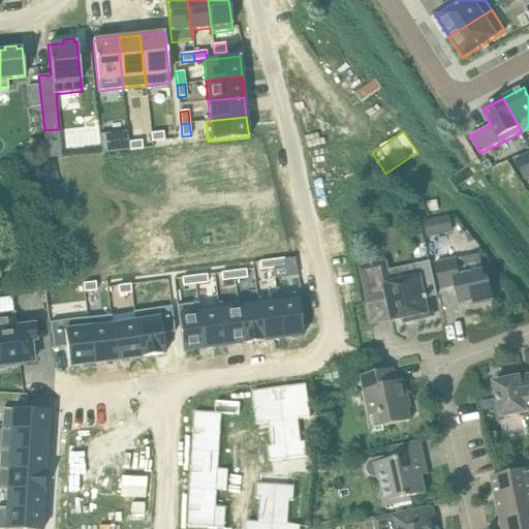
[(163,132),(151,133),(152,142),(164,141),(163,132)]
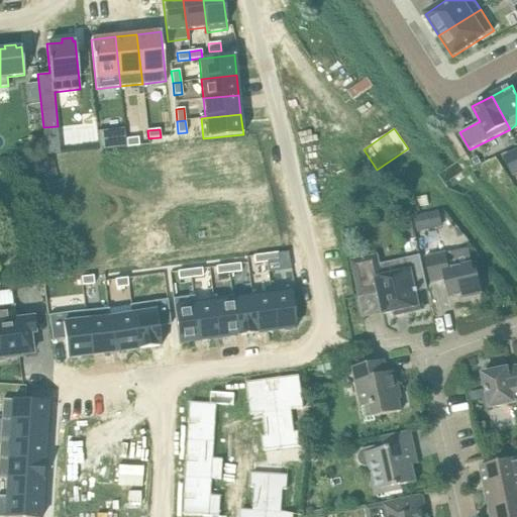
[(138,137),(126,138),(127,147),(139,145),(138,137)]
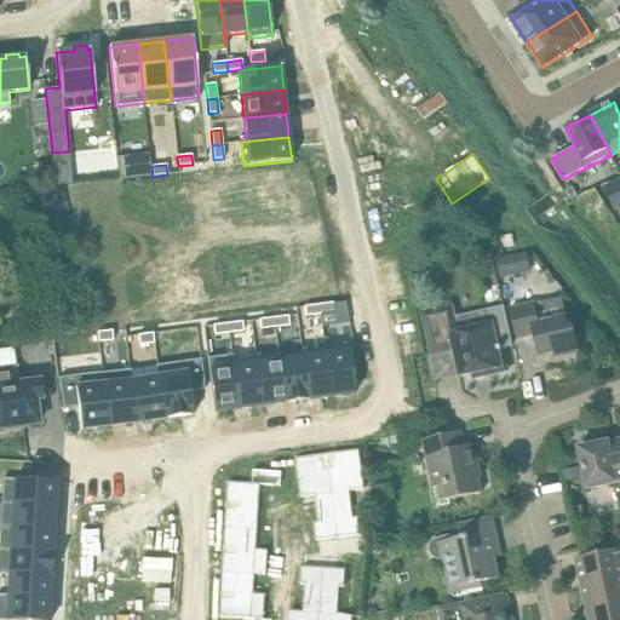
[(151,166),(137,167),(138,178),(153,177),(151,166)]
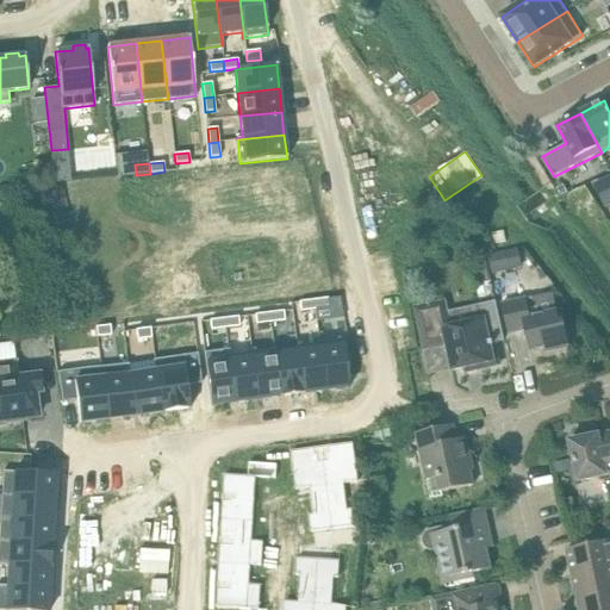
[(66,209),(62,185),(50,187),(55,211),(66,209)]
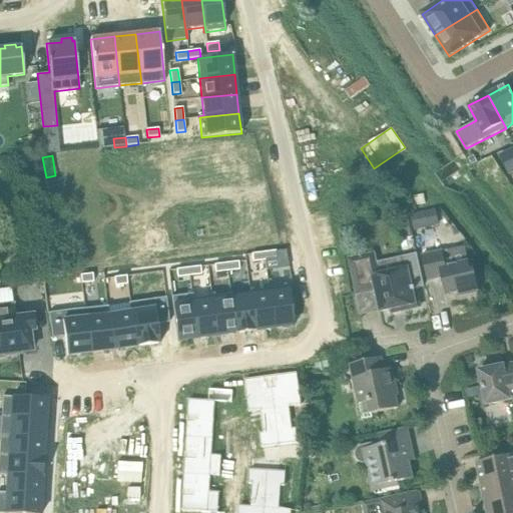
[(412,215),(415,230),(437,225),(433,210),(412,215)]
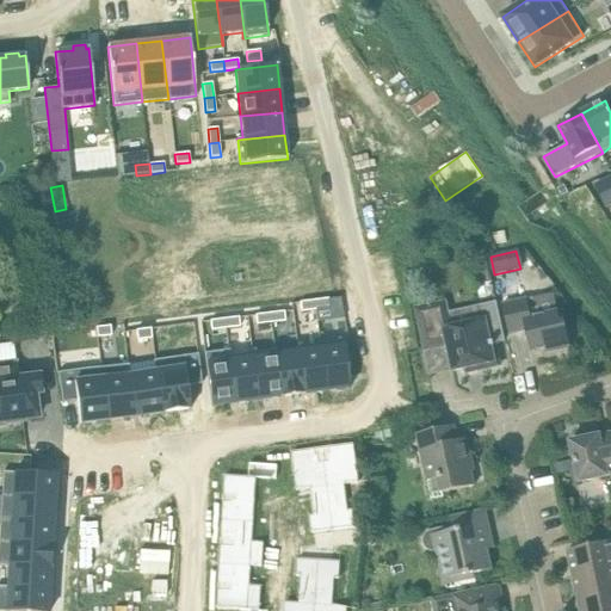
[(328,298),(314,300),(315,310),(329,309),(328,298)]
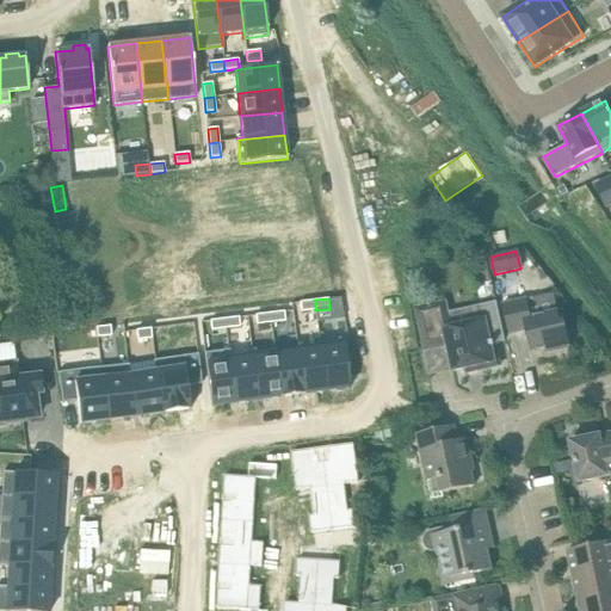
[(571,347),(565,320),(560,321),(559,312),(531,318),(528,298),(503,304),(510,334),(526,331),(531,352),(545,349),(547,353),(571,347)]
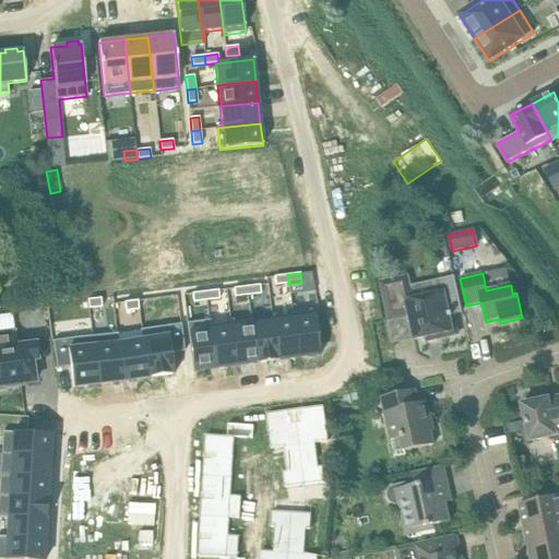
[(287,274),(274,276),(275,286),(288,284),(287,274)]
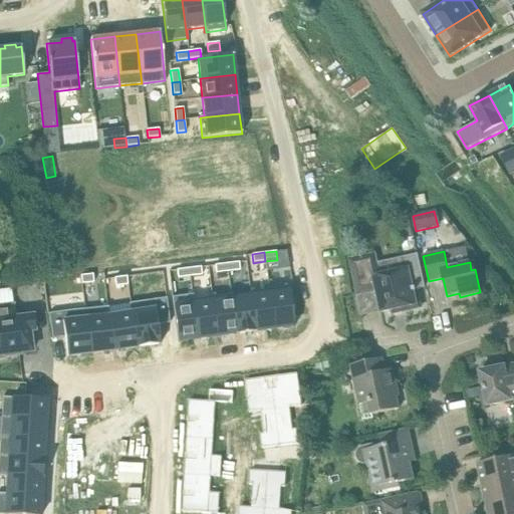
[(374,254),(348,260),(352,275),(356,295),(375,291),(379,308),(380,312),(380,313),(401,308),(402,312),(421,307),(417,289),(425,287),(417,255),(410,256),(412,266),(378,273),(376,264),(374,254)]
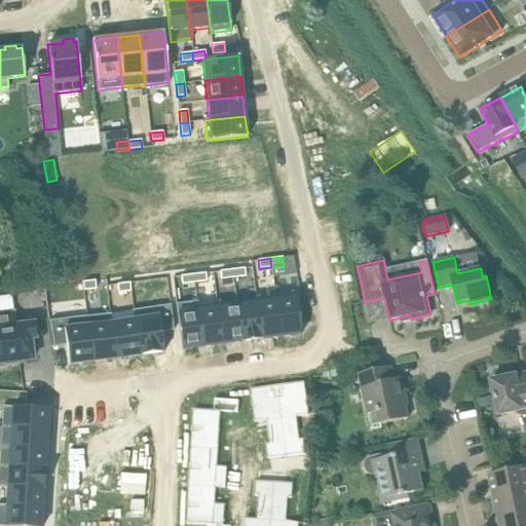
[(245,267),(232,269),(233,278),(246,276),(245,267)]
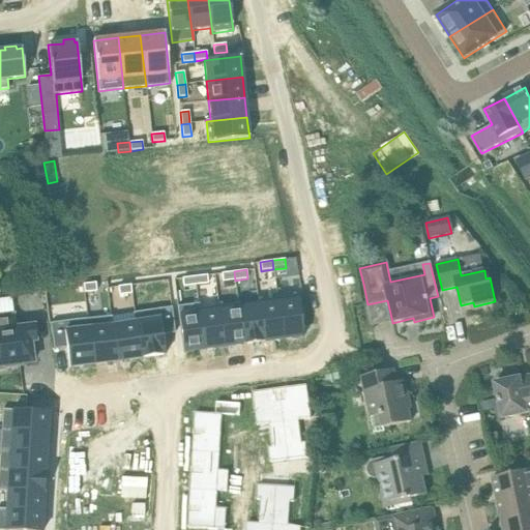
[(234,271),(222,273),(223,282),(235,281),(234,271)]
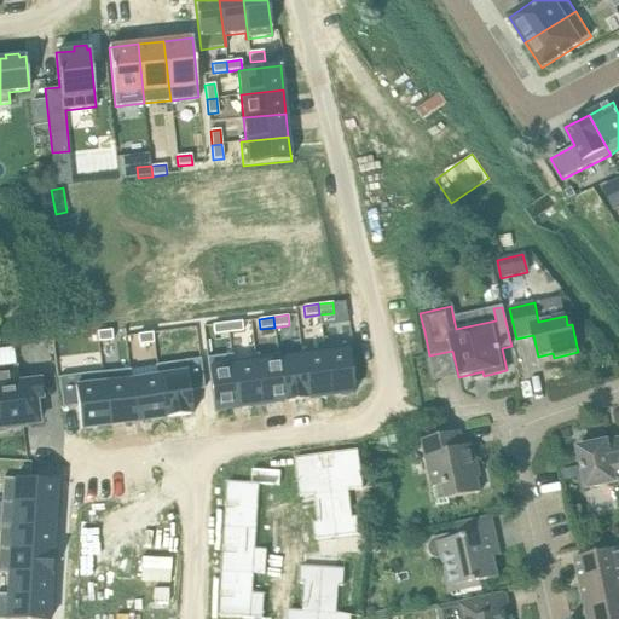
[(242,320),(227,323),(229,334),(243,331),(242,320)]
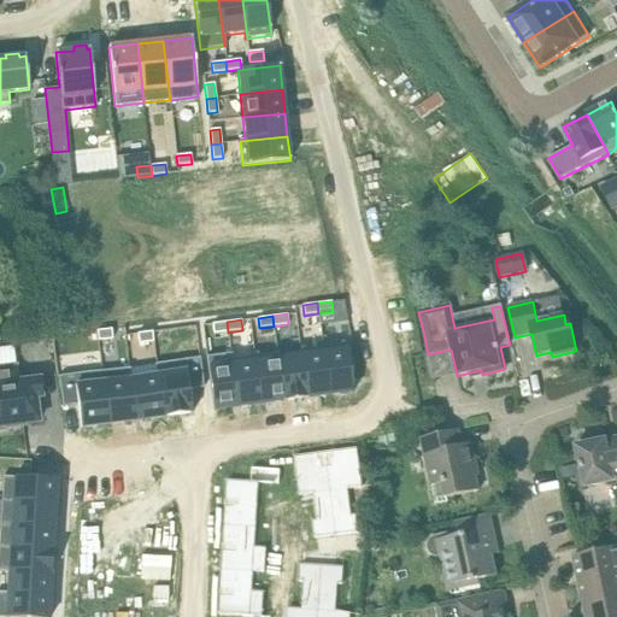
[(227,322),(212,323),(213,334),(228,333),(227,322)]
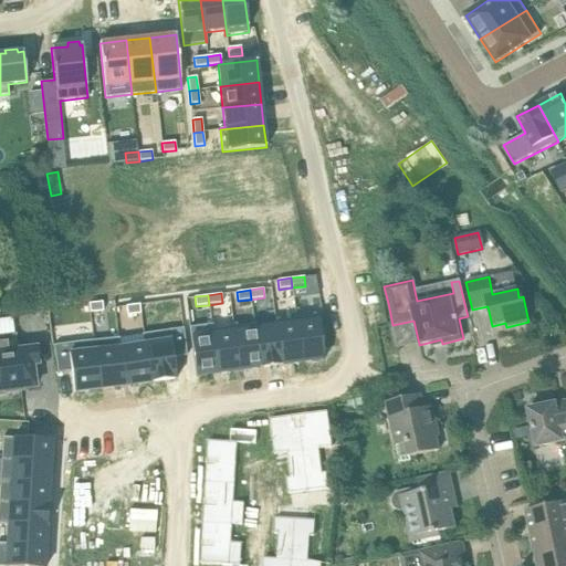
[(102,302),(88,303),(90,313),(103,312),(102,302)]
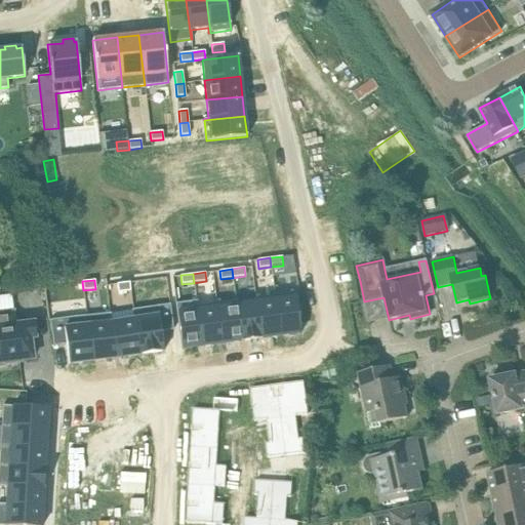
[(82,281),(70,283),(71,292),(83,290),(82,281)]
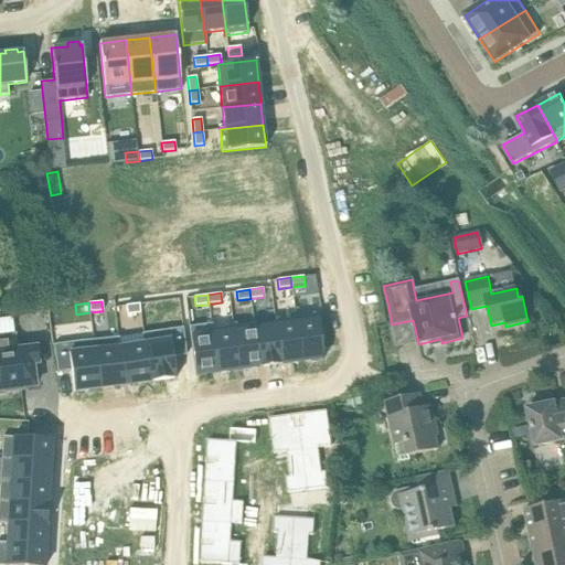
[(139,302),(126,305),(127,315),(140,312),(139,302)]
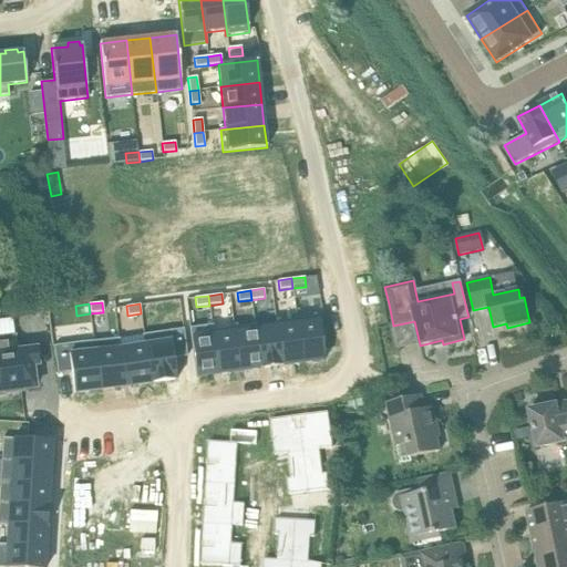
[(319,316),(297,319),(298,325),(302,363),(325,360),(319,316)]
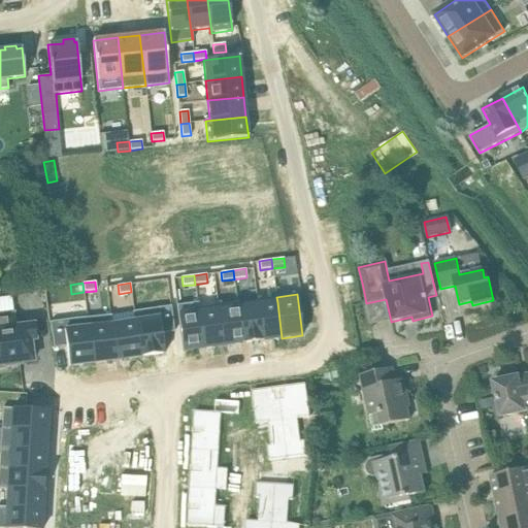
[(276,297),(257,300),(258,304),(262,340),(282,338),(277,302),(276,297)]
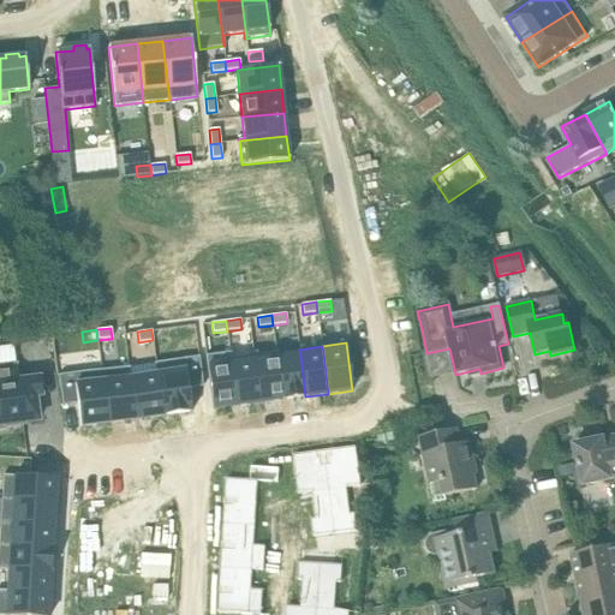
[(206,356),(207,362),(207,368),(213,410),(237,406),(231,364),(231,359),(230,352),(206,356)]
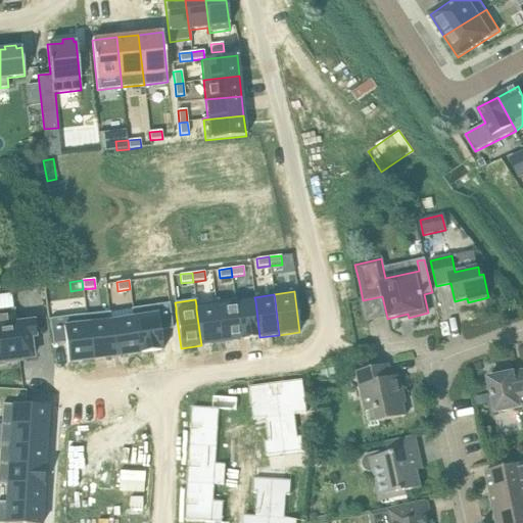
[(235,299),(216,302),(216,307),(221,342),(240,340),(236,304),(235,299)]
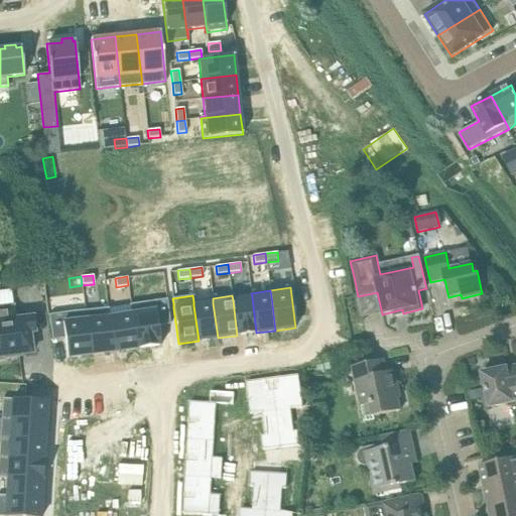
[(252,297),(233,300),(237,336),(256,333),(252,297)]
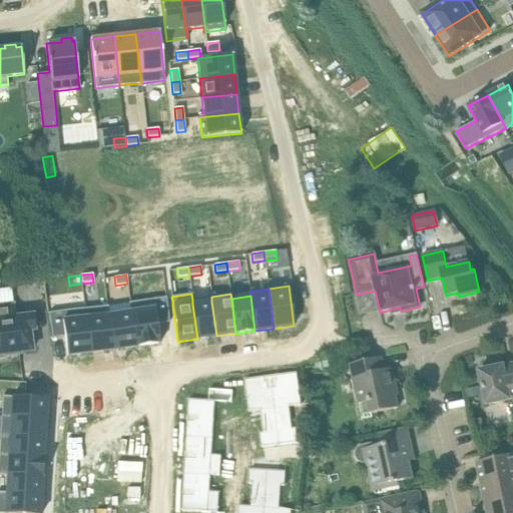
[(211,297),(192,300),(192,304),(197,339),(216,336),(211,302),(211,297)]
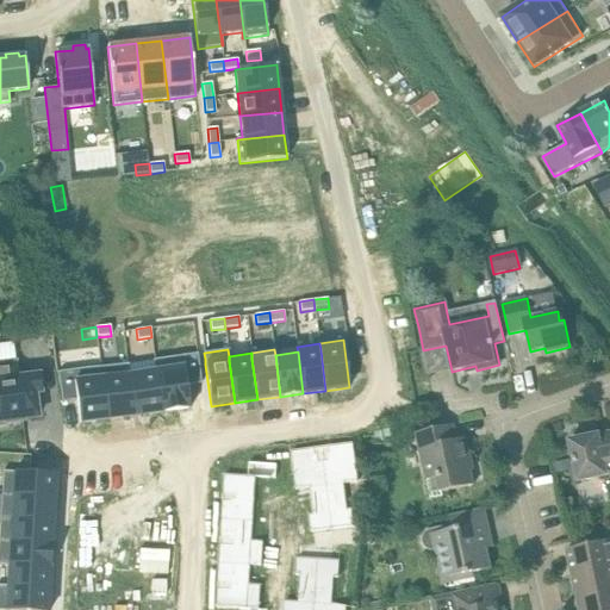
[(181,355),(155,359),(156,371),(162,412),(190,409),(187,385),(201,384),(198,354),(197,354),(181,355)]
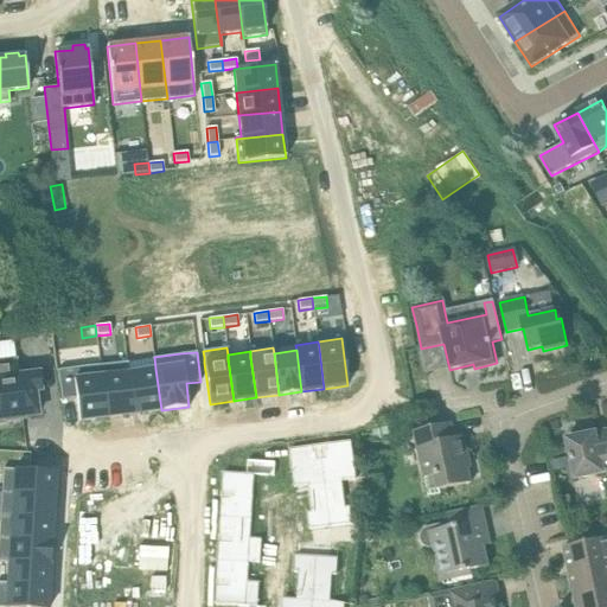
[(16,359),(0,360),(0,422),(23,420),(23,416),(38,415),(34,391),(40,390),(38,374),(18,376),(16,359)]
